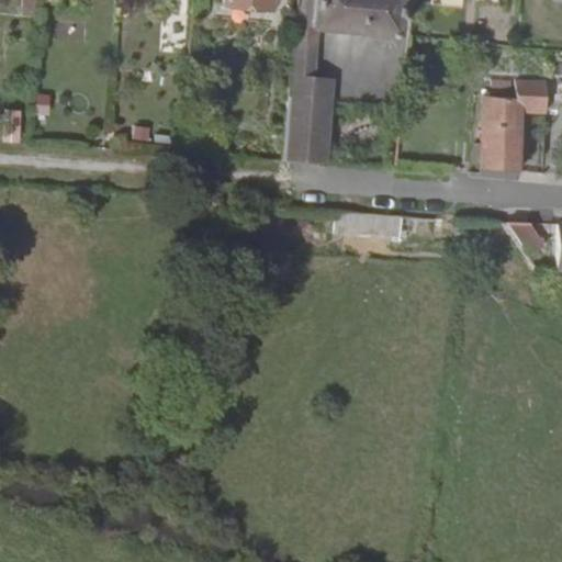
[(244,24),(246,8),(224,4),(224,0),(217,0),(216,22),(244,24)]
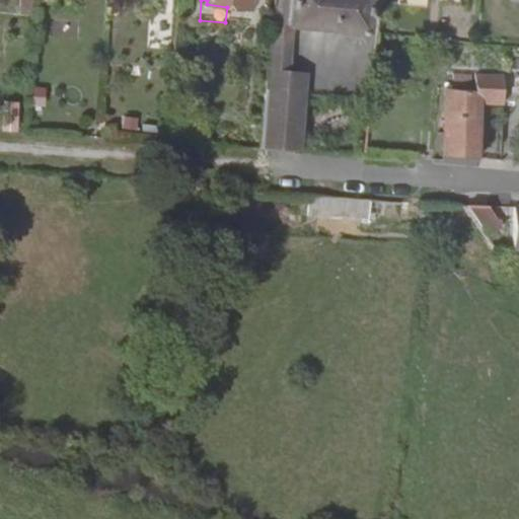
[(207,0),(207,4),(227,7),(247,9),(248,0),(207,0)]
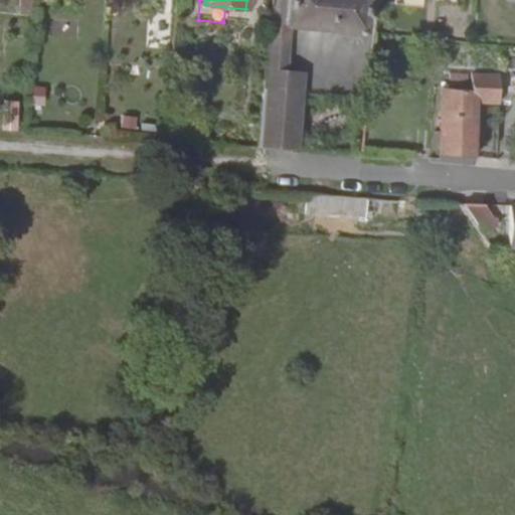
[(362,0),(273,0),(269,37),(284,39),(286,24),(293,24),(359,32),(362,0)]
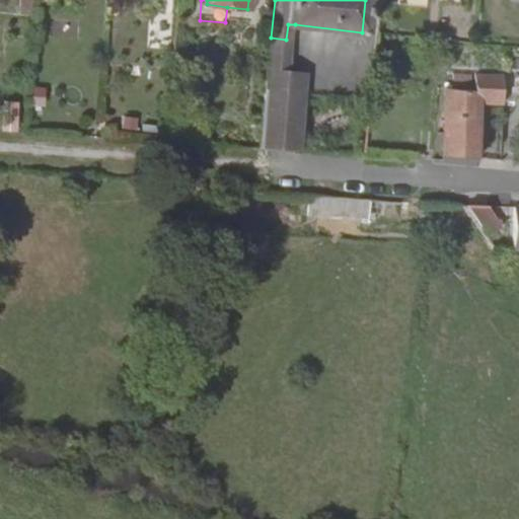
[(293,41),(295,24),(288,24),(286,40),(293,41)]
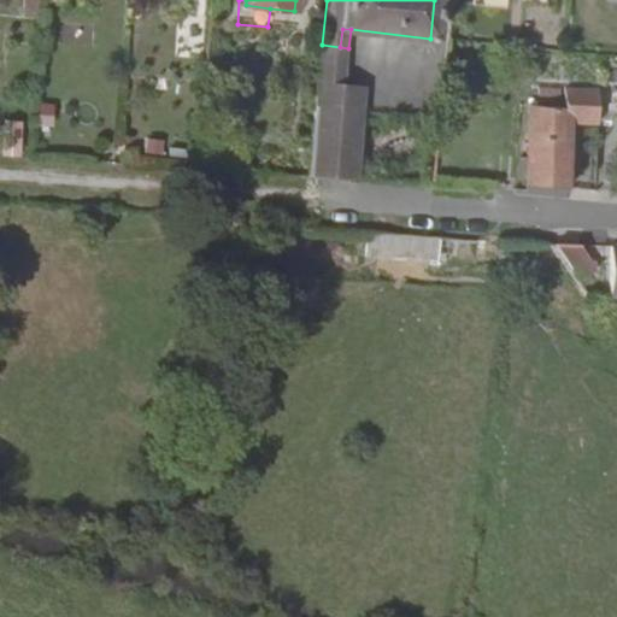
[(340,47),(322,45),(316,105),(362,109),(364,86),(345,83),(348,48),(340,47)]
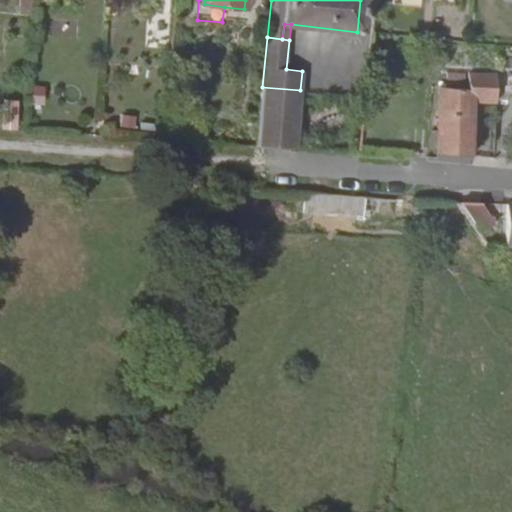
[(496,103),(496,74),(469,73),(468,85),(439,86),(437,131),(430,131),(430,145),(436,145),(435,155),(471,158),(473,103),(496,103)]
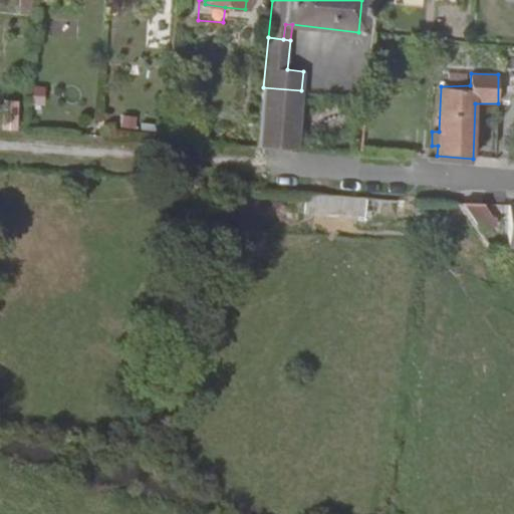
[(256,148),(294,150),(301,90),(263,87),(256,148)]
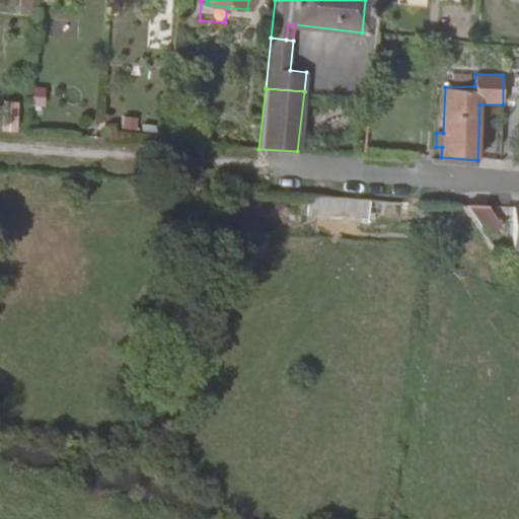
[(4,131),(15,131),(16,107),(6,106),(4,131)]
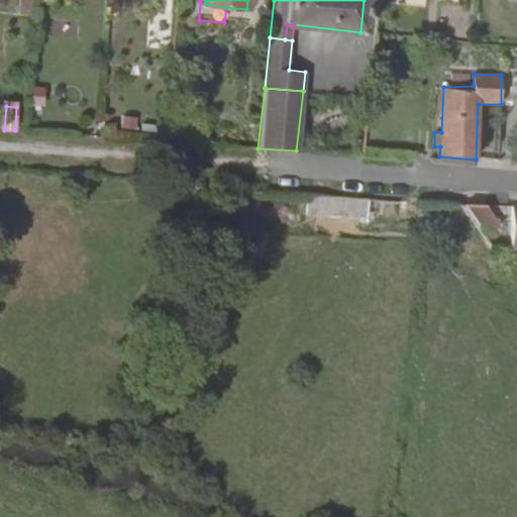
[(369,196),(307,191),(306,212),(367,216),(369,196)]
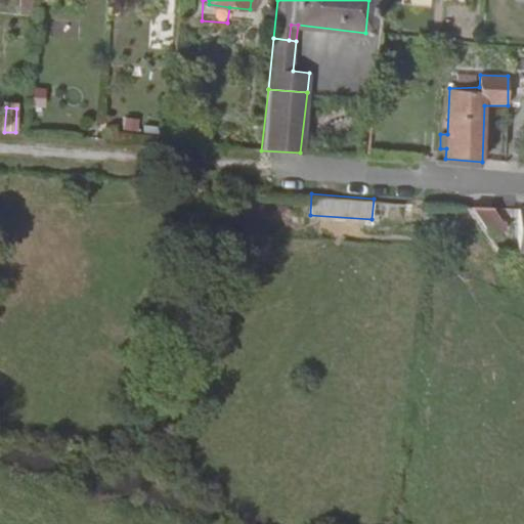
[(523,206),(515,206),(516,247),(523,246),(523,206)]
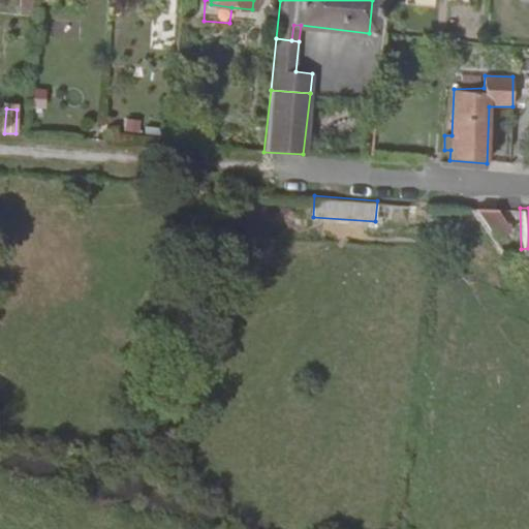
[(496,209),(475,209),(496,238),(510,227),(496,209)]
